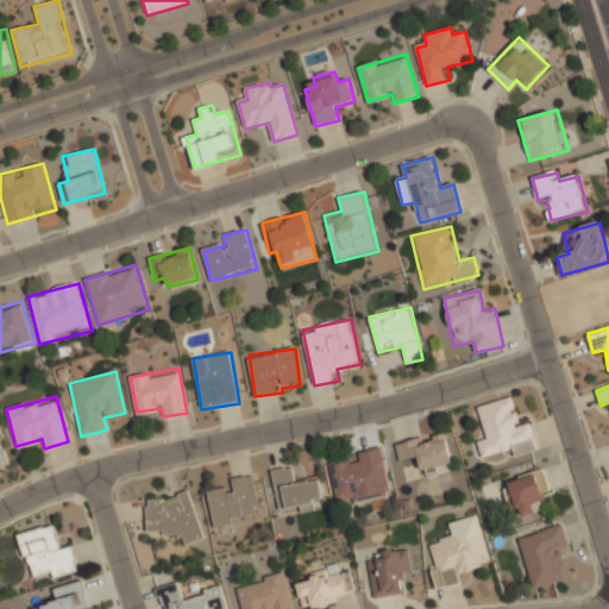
[(479,406),(487,438),(477,440),(482,459),(537,447),(531,421),(519,424),(513,397),(479,406)]
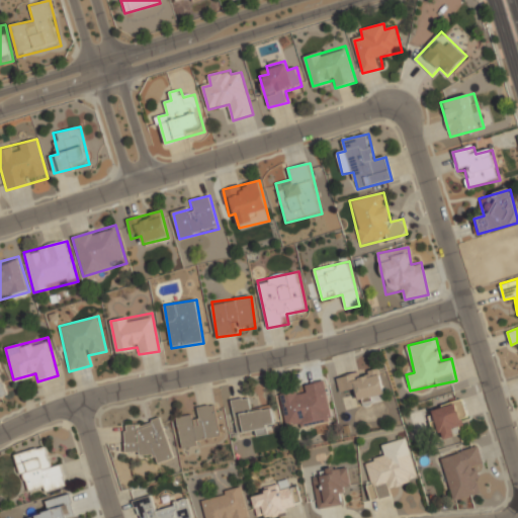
[(336,377),(341,395),(358,390),(362,406),(386,399),(377,366),(336,377)]
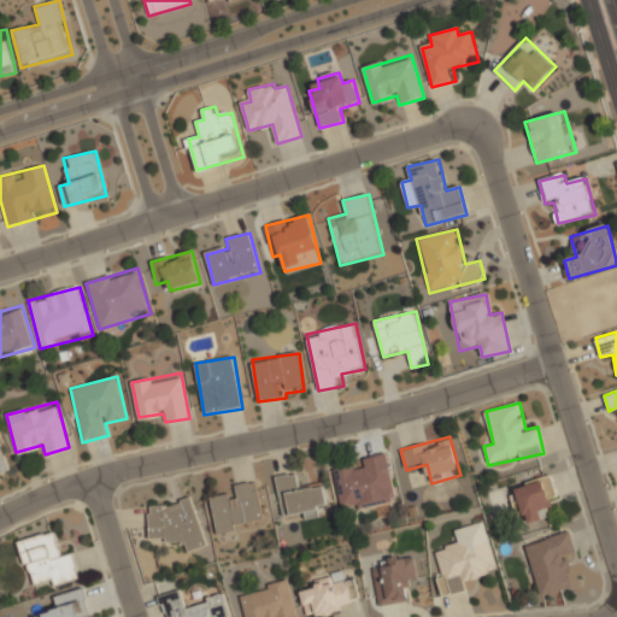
[(0,447),(0,475),(10,471),(0,447)]
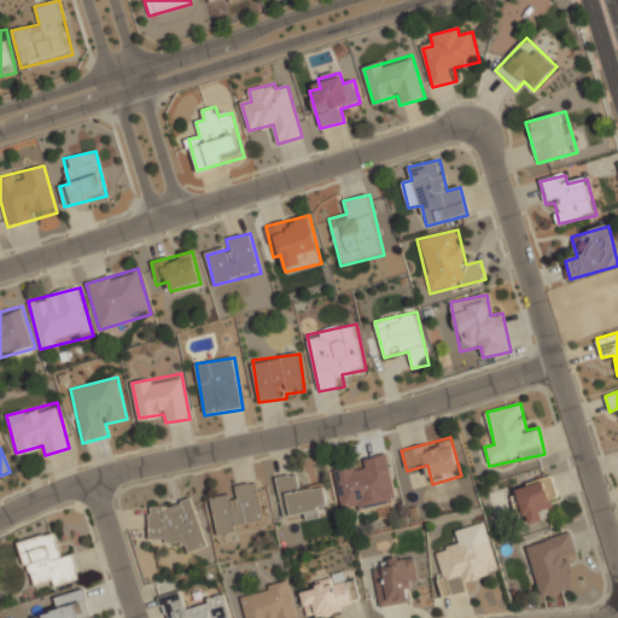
[(362,467),(336,471),(342,512),(395,503),(388,455),(361,460),(362,467)]
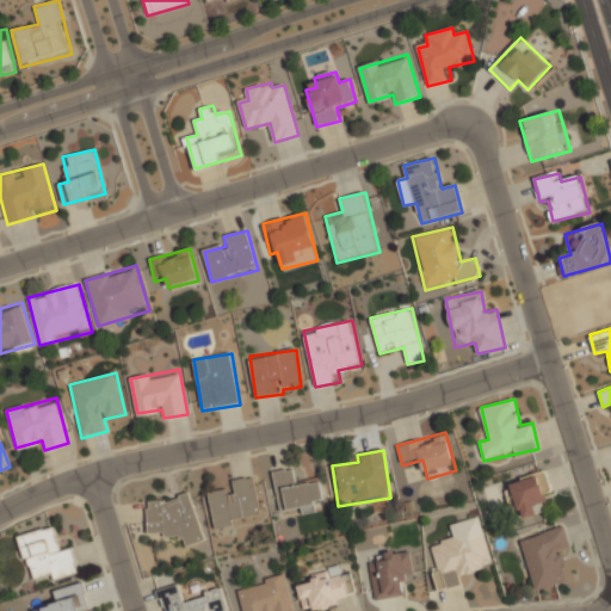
[(320,479),(297,483),(295,469),(273,473),(281,514),(313,508),(313,503),(325,500),(320,479)]
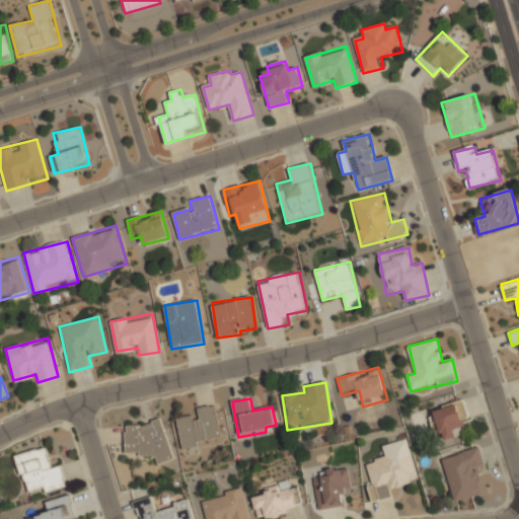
[(465,434),(460,423),(469,419),(462,400),(430,413),(442,442),(465,434)]
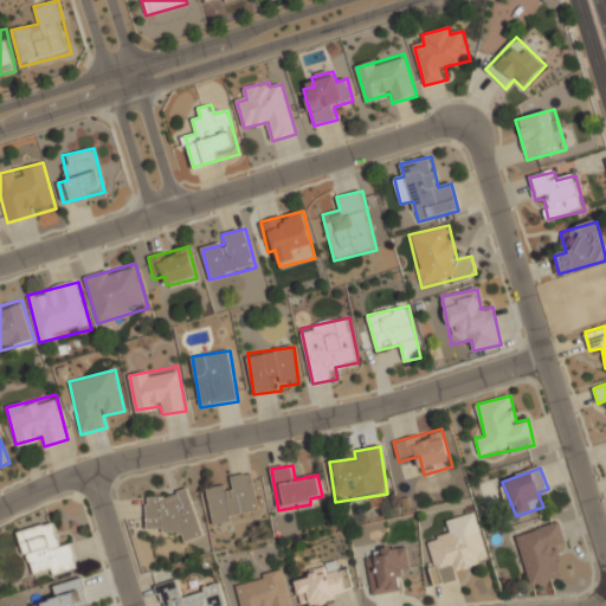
[(258,516),(252,474),(227,477),(229,487),(207,490),(212,523),(258,516)]
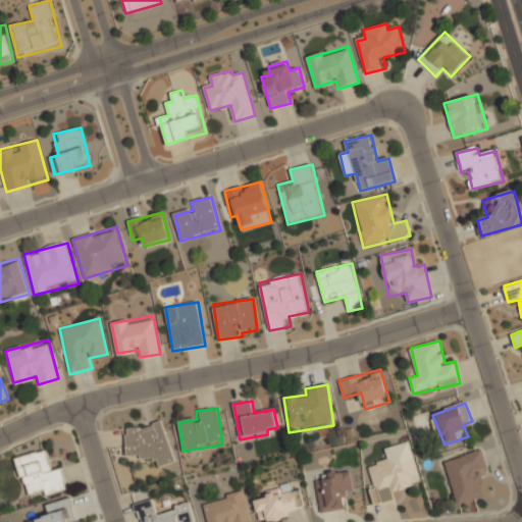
[(124,426),(126,460),(155,458),(155,466),(171,465),(168,423),(124,426)]
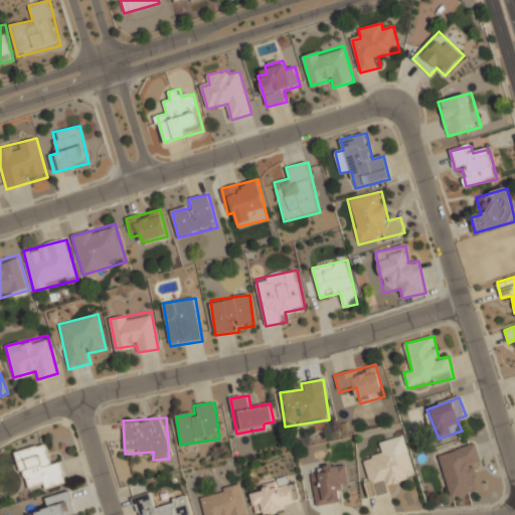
[(405,436),(380,442),(383,455),(359,461),(369,498),(390,493),(387,483),(415,476),(405,436)]
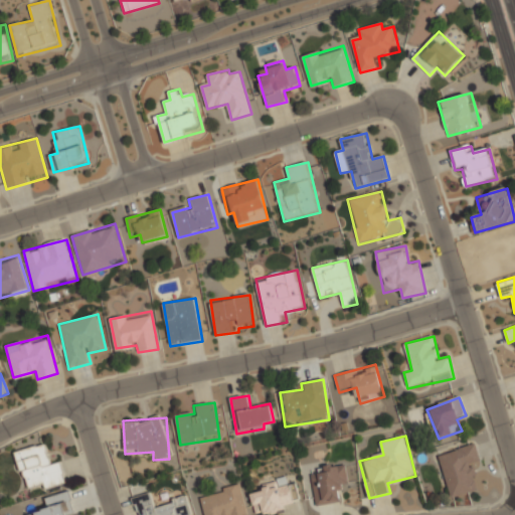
[(15,451),(25,489),(43,484),(44,489),(65,483),(59,461),(50,464),(44,444),(15,451)]
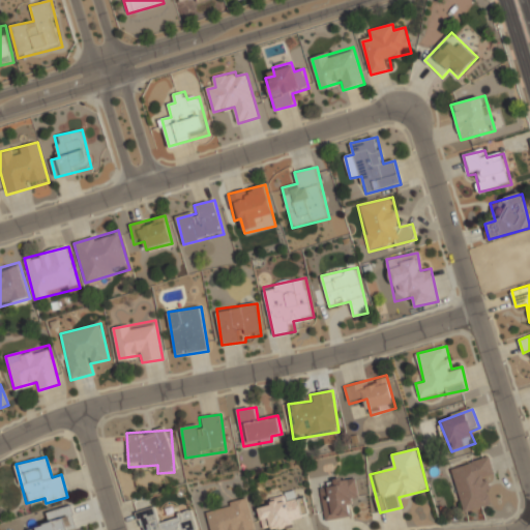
[(463,512),(492,504),(486,481),(495,479),(490,458),(451,468),(463,512)]
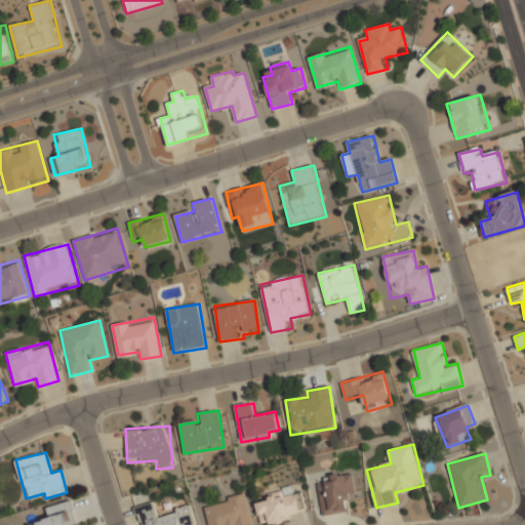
[(317,479),(322,516),(348,513),(346,500),(356,498),(352,473),(317,479)]
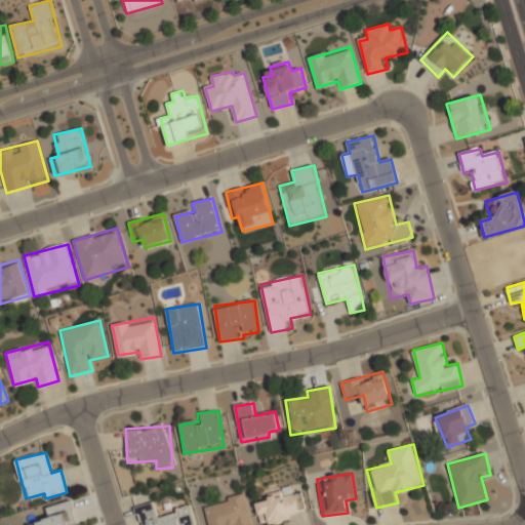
[(260,524),(305,517),(299,492),(255,500),(260,524)]
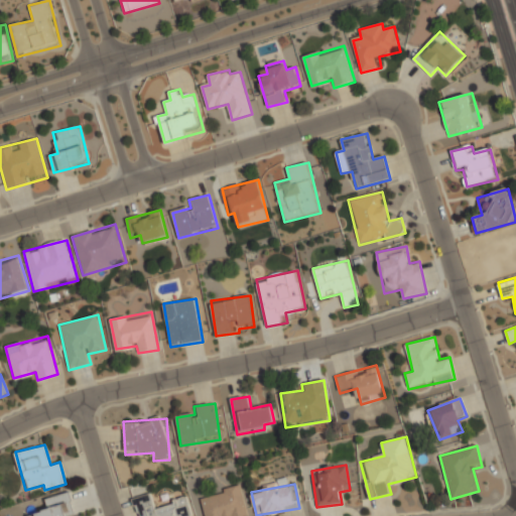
[(201,495),(205,515),(236,515),(248,513),(241,486),(201,495)]
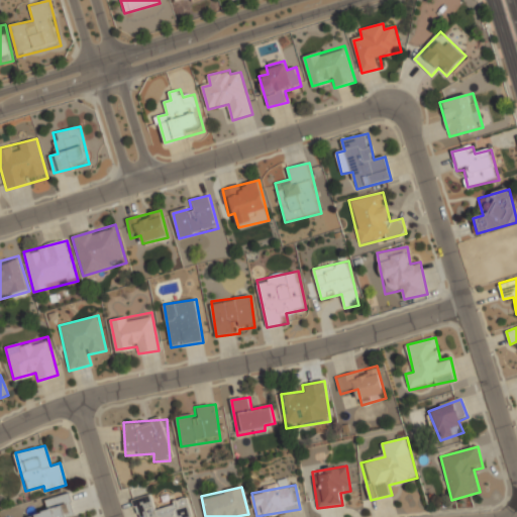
[(26,516),(70,516),(75,516),(69,493),(44,499),(47,510),(26,516)]
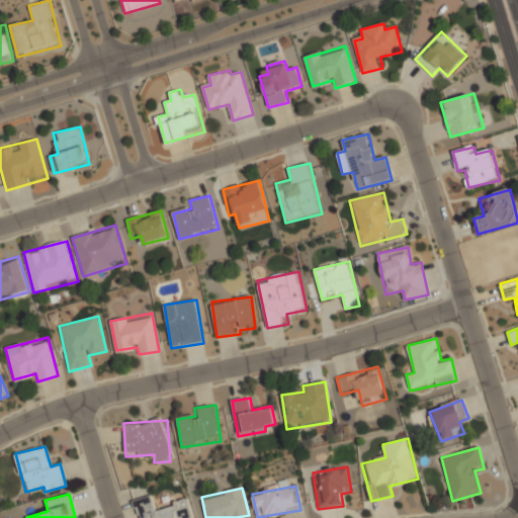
[(191,517),(186,501),(156,510),(151,495),(133,501),(137,517),(191,517)]
